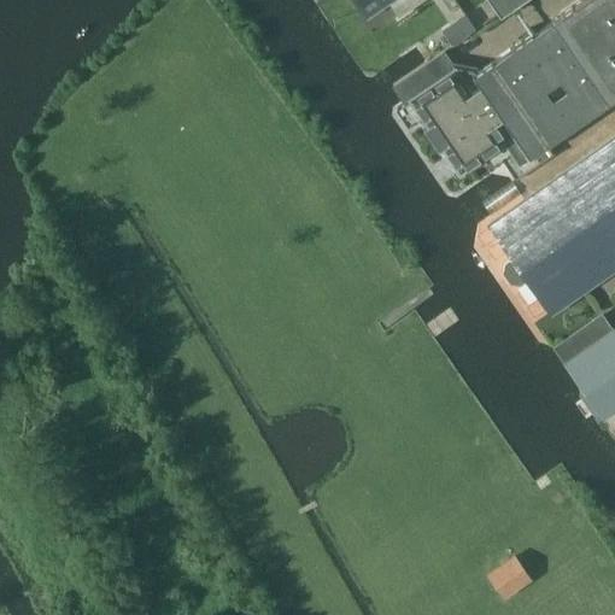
[(353,0),(368,19),(390,5),(399,19),(427,0),(353,0)]
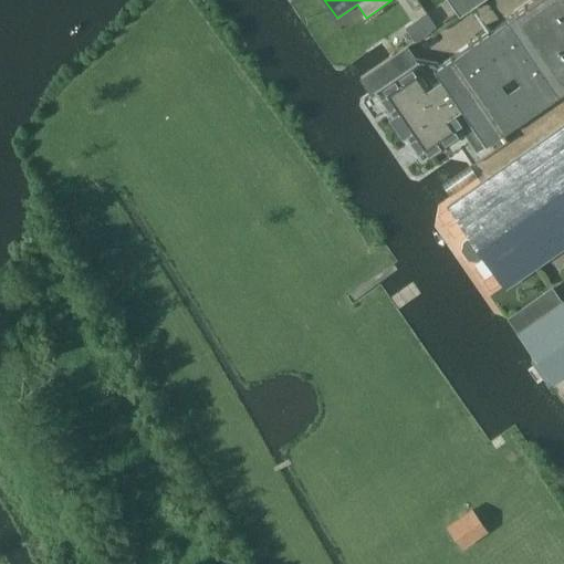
[(450,0),(460,14),(480,0),(450,0)]
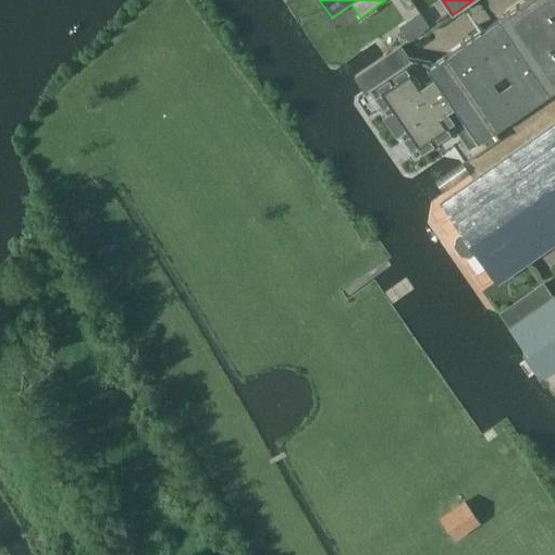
[(554,0),(528,0),(498,20),(551,95),(554,91),(554,0)]
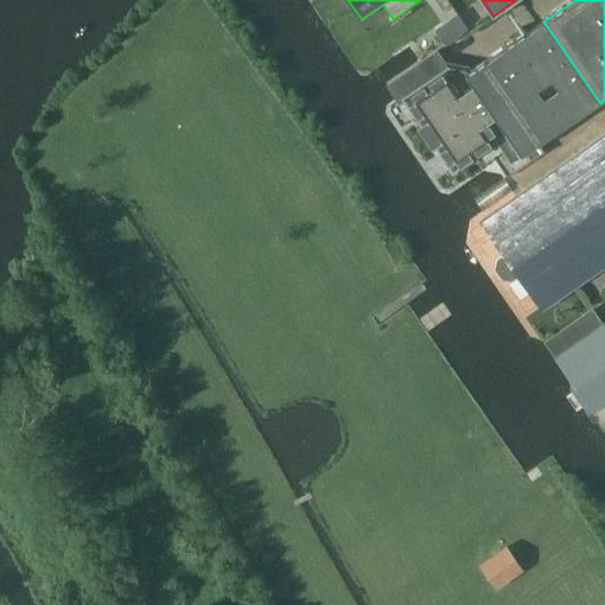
[(452,19),(434,31),(445,46),(463,36),(452,19)]
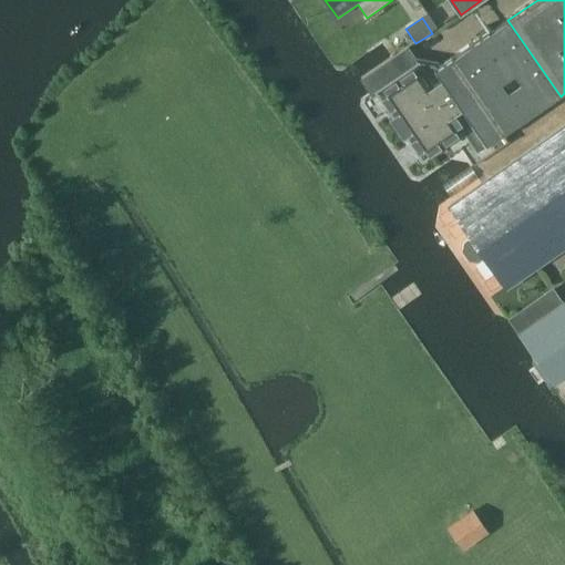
[(507,20),(453,59),(505,134),(561,96),(507,20)]
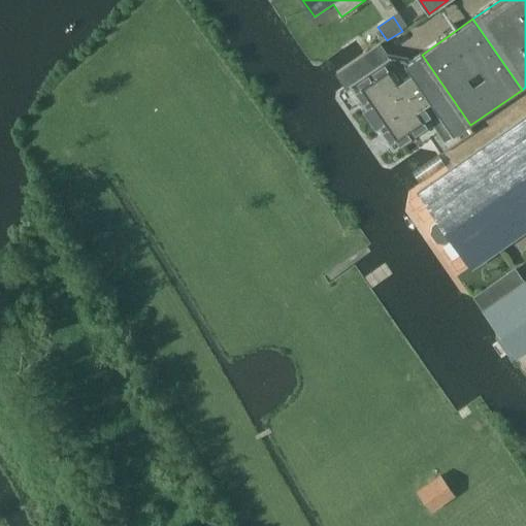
[(382,46),(339,75),(349,89),(351,88),(394,150),(434,122),(448,141),(470,125),(422,55),(407,64),(406,62),(391,60),(382,46)]
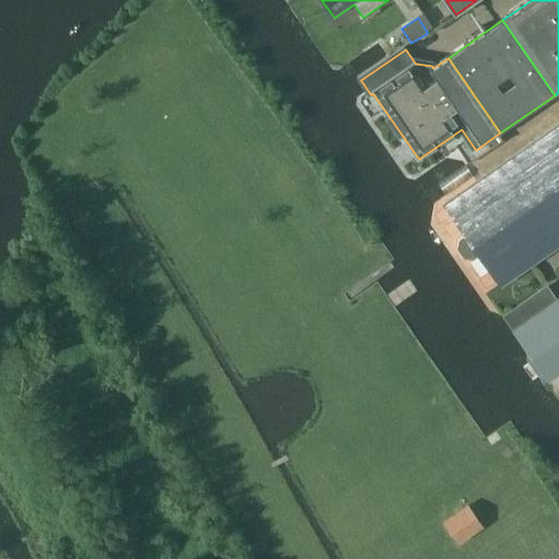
[(502,286),(531,265),(558,246),(558,125),(446,205),(467,236),(459,240),(458,249),(465,259),(474,261),(481,255),(502,286)]
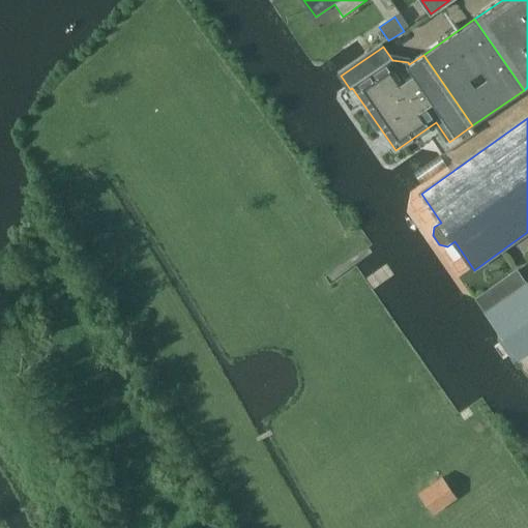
[(442,159),(416,177),(423,187),(449,170),(442,159)]
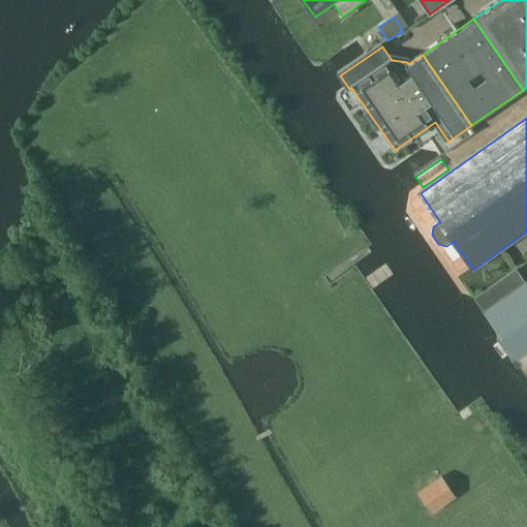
[(526,285),(517,273),(477,300),(520,361),(526,355),(526,285)]
